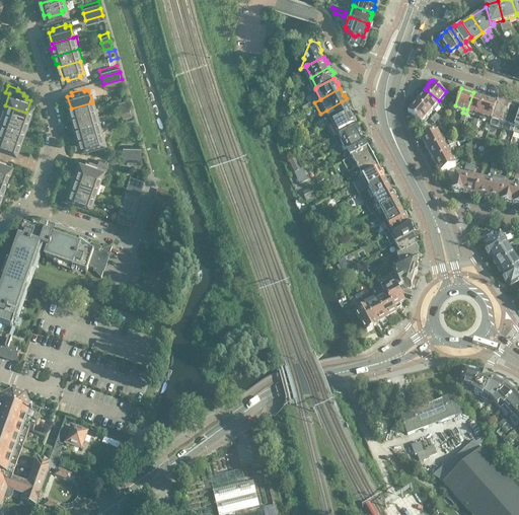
[(420,95),(416,100),(430,112),(439,100),(425,89),(424,91),(422,91),(420,94),(420,95)]
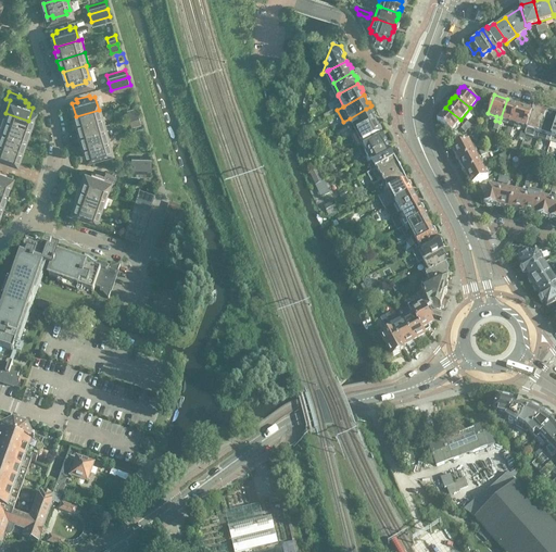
[(507,99),(501,117),(514,122),(520,103),(507,99)]
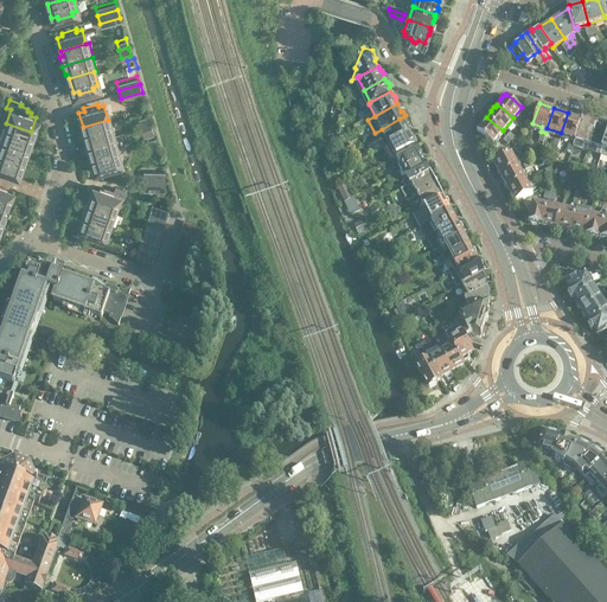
[(568,113),(561,133),(575,138),(582,117),(581,117),(568,113)]
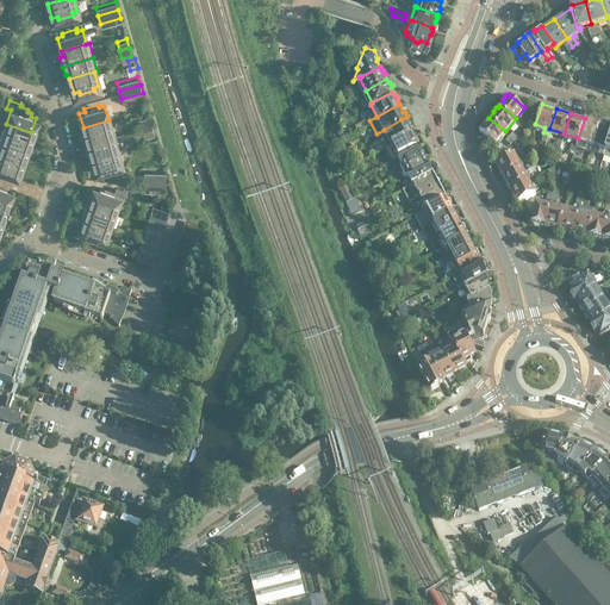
[(585,118),(578,138),(577,143),(590,148),(591,143),(599,118),(586,113),(584,118),(585,118)]
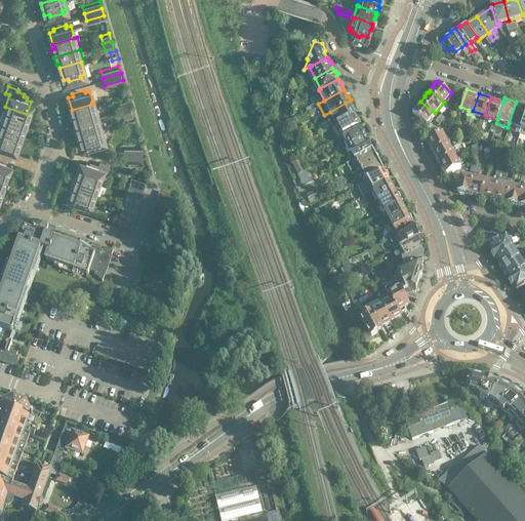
[(119,101),(121,109),(130,106),(128,98),(119,101)]
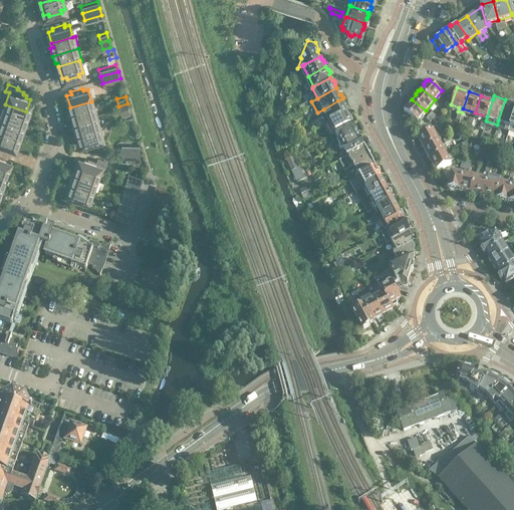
[(338,100),(323,109),(329,120),(344,111),(348,109),(346,106),(346,104),(345,101),(343,101),(342,99),(342,98),(338,100)]
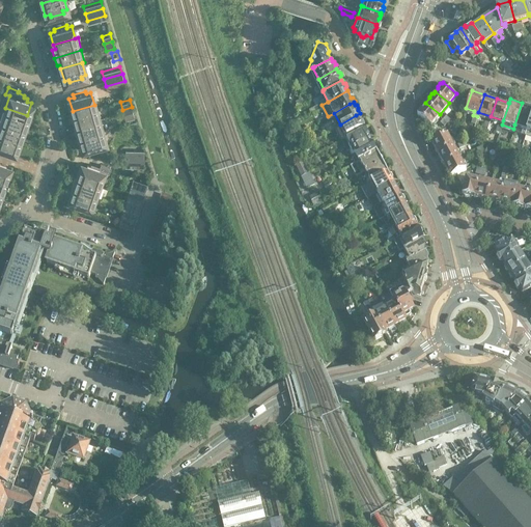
[(440,114),(425,103),(422,106),(421,106),(419,109),(419,110),(418,111),(431,123),(440,114)]
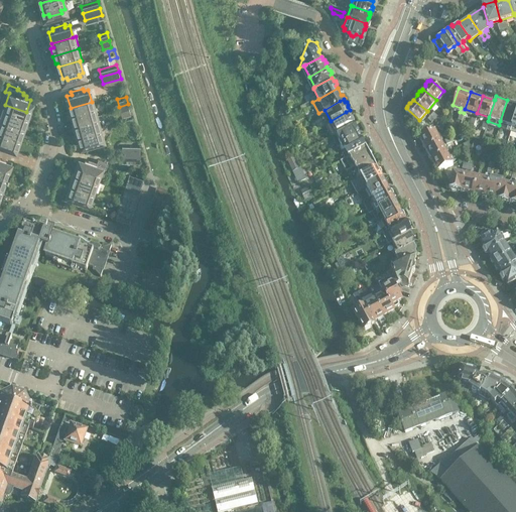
[(515,103),(507,100),(500,121),(499,125),(511,129),(512,125),(515,113),(515,103)]
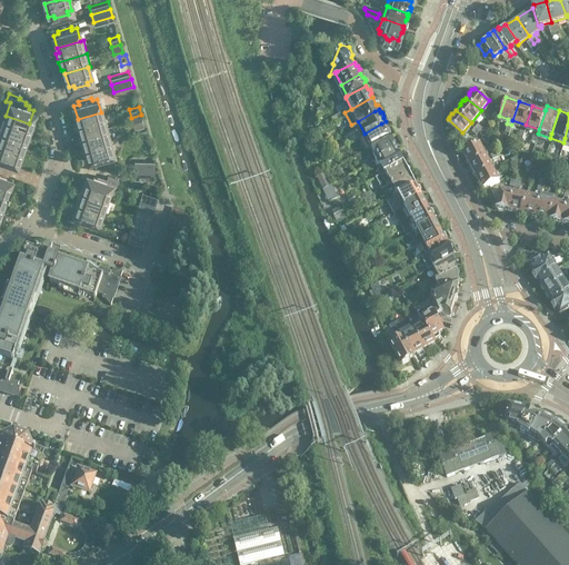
[(77,124),(79,132),(107,125),(103,111),(101,112),(78,119),(79,124),(77,124)]
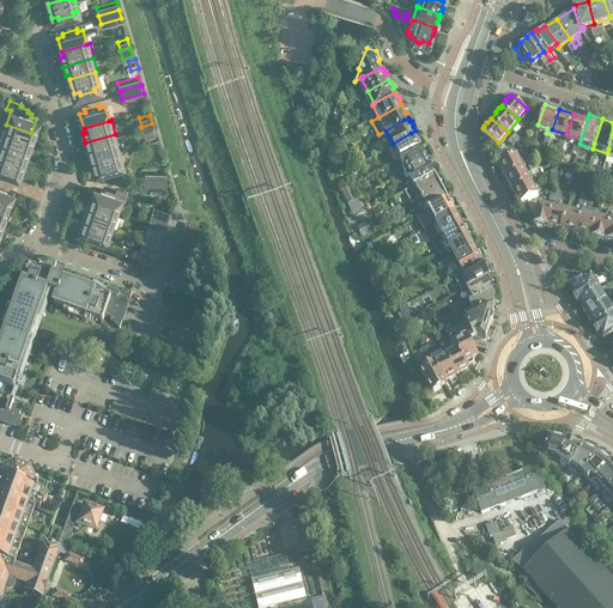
[(0,133),(0,137),(29,147),(32,139),(29,138),(31,133),(6,125),(4,123),(0,133)]
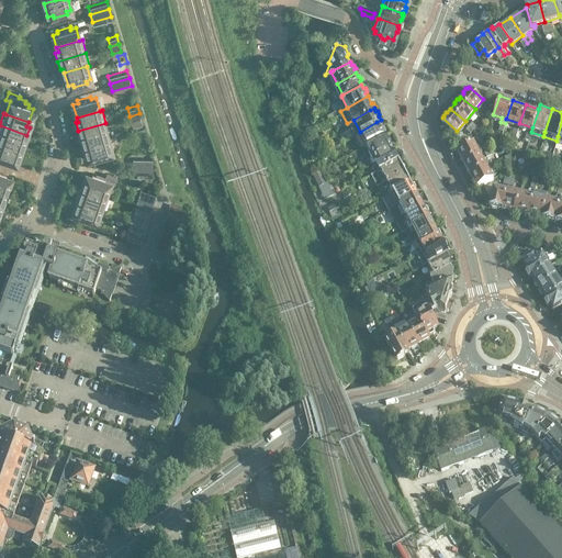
[(139,113),(130,116),(132,124),(142,121),(139,113)]
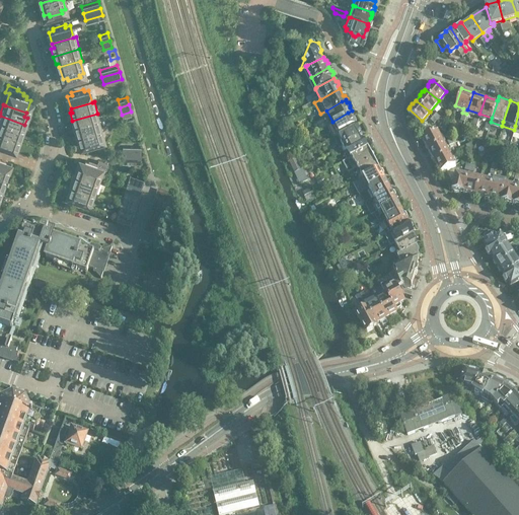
[(332,122),(328,124),(335,135),(338,133),(340,131),(354,124),(356,123),(357,122),(358,120),(356,118),(355,117),(352,111),(348,113),(332,122)]
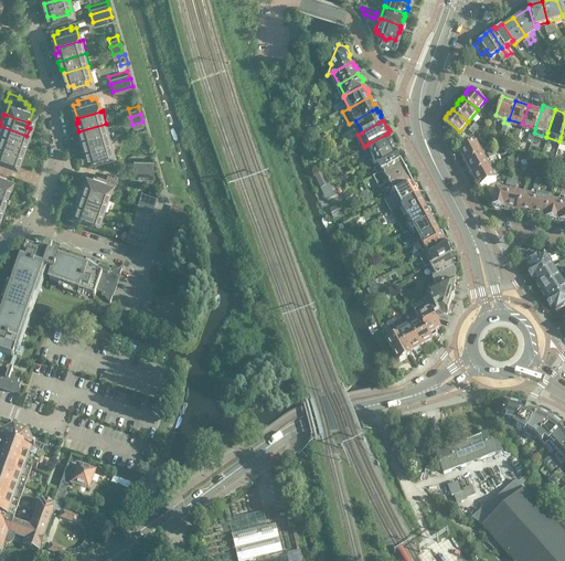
[(106,124),(78,131),(81,140),(83,139),(84,144),(110,136),(106,124)]
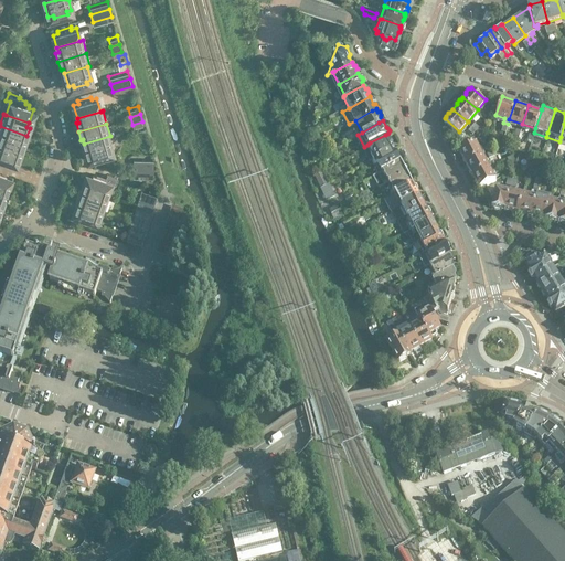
[(0,140),(20,148),(21,144),(23,145),(27,136),(0,126),(0,140)]
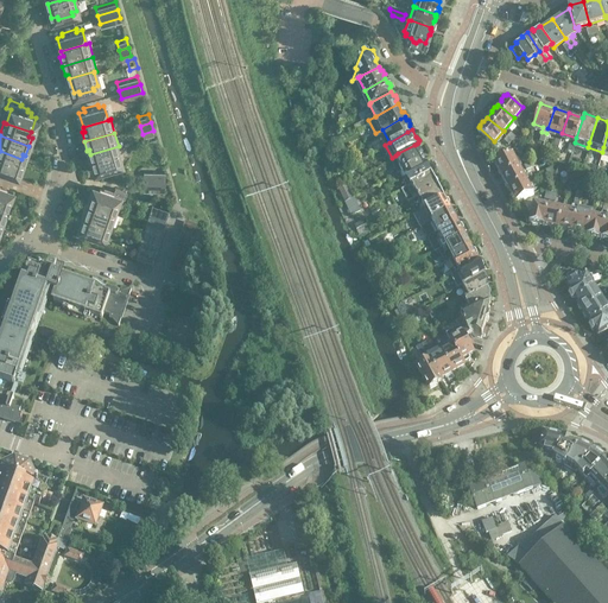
[(381,139),(373,144),(375,150),(385,145),(381,139)]
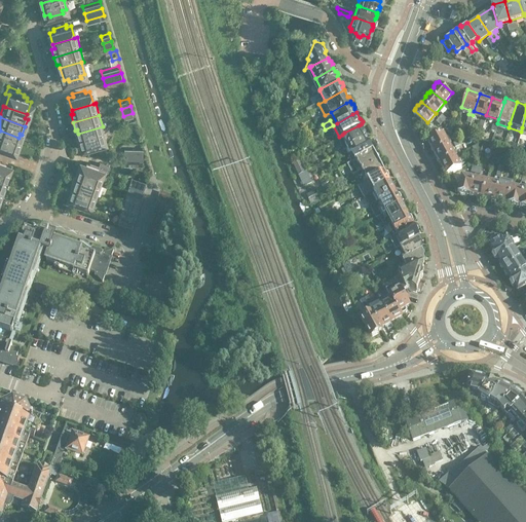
[(296,129),(303,126),(301,121),(294,125),(296,129)]
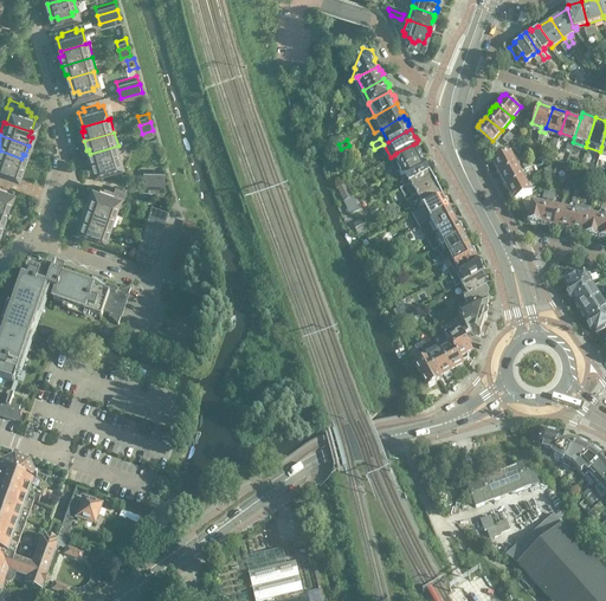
[(397,153),(394,155),(398,162),(400,168),(404,167),(423,156),(416,143),(397,153)]
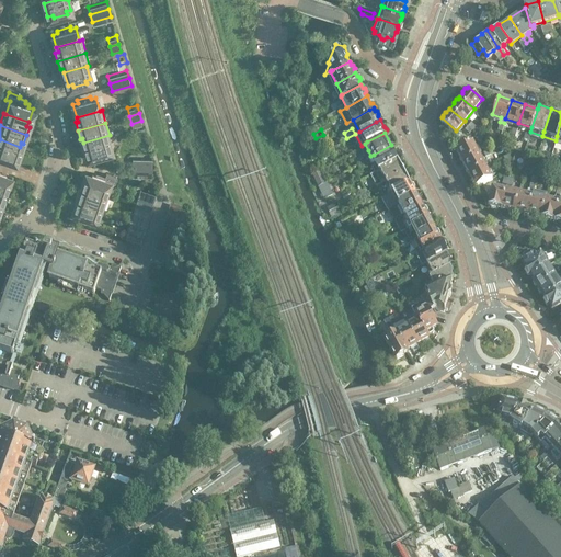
[(110,135),(83,143),(88,156),(92,155),(93,157),(106,152),(105,150),(111,149),(110,147),(113,147),(110,135)]
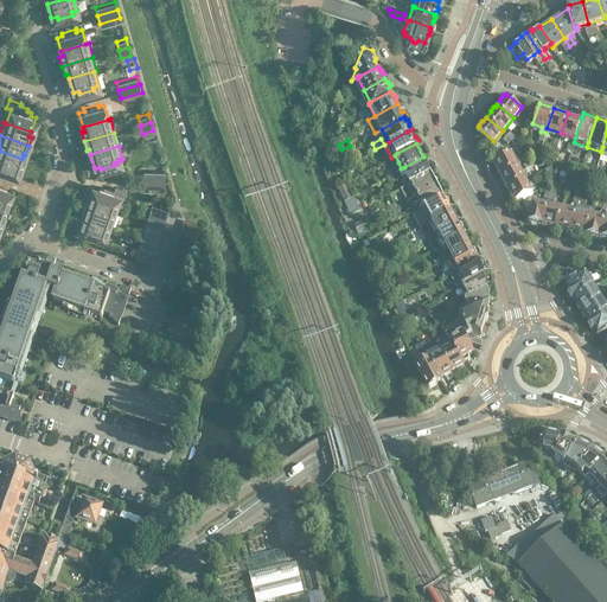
[(0,151),(0,170),(11,173),(11,171),(17,172),(21,159),(0,151)]
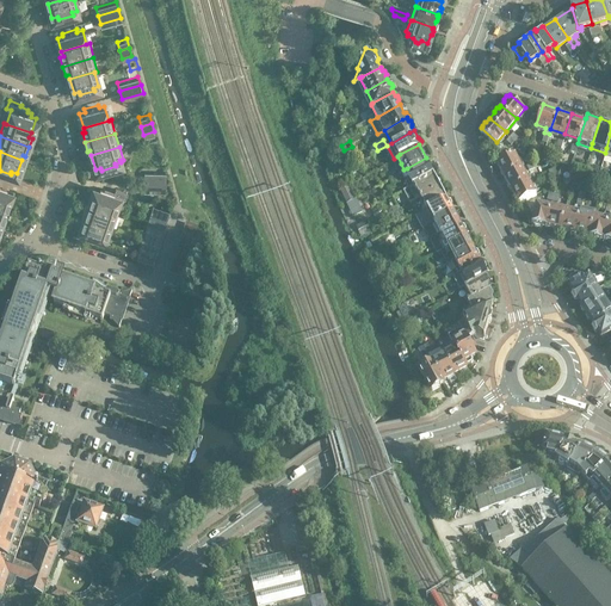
[(516,152),(497,161),(500,166),(499,168),(501,172),(503,172),(504,174),(523,165),(516,152)]
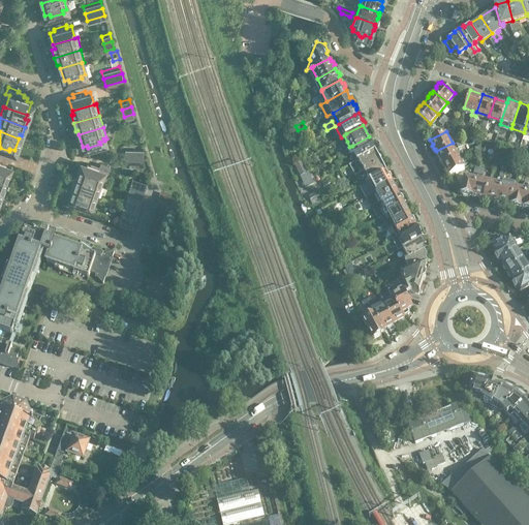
[(369,136),(352,146),(349,147),(352,151),(355,158),(358,157),(359,157),(375,148),(375,147),(375,146),(374,144),(373,143),(372,141),(372,140),(371,137),(370,136),(369,136)]
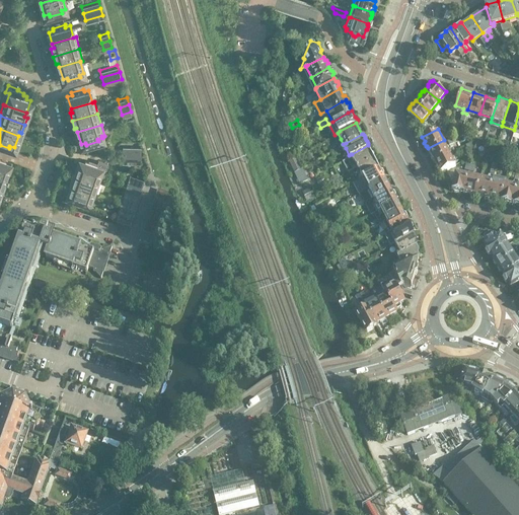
[(307,141),(304,136),(295,141),(298,145),(307,141)]
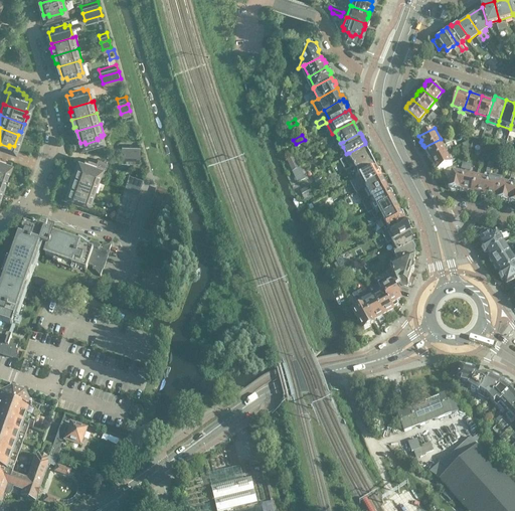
[(498,144),(503,146),(506,138),(500,136),(498,144)]
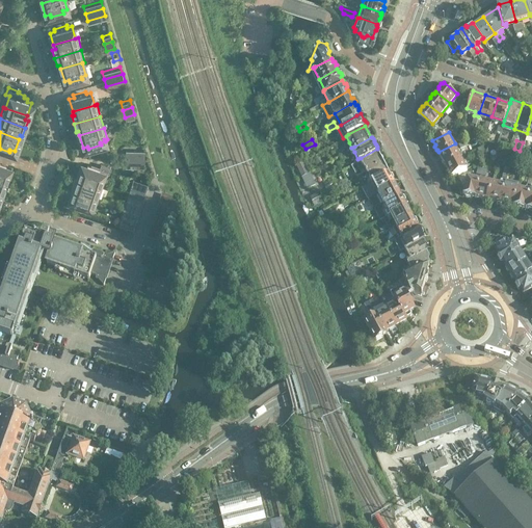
[(455,143),(439,152),(441,156),(441,158),(443,161),(444,161),(445,163),(461,155),(455,143)]
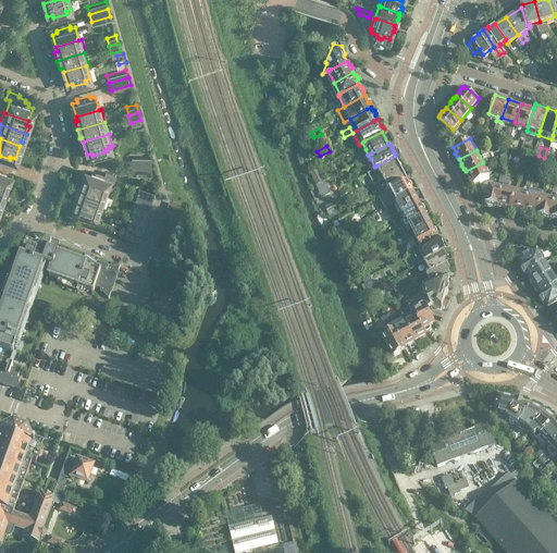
[(131,163),(150,164),(150,156),(131,155),(131,163)]
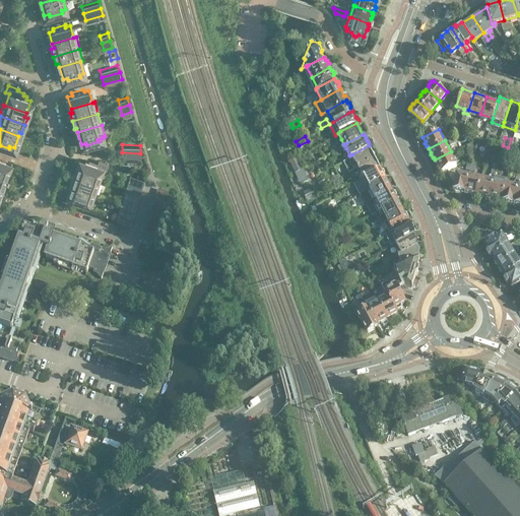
[(369,145),(352,154),(351,154),(345,157),(351,169),(359,165),(375,155),(375,153),(374,151),(372,151),(369,145)]
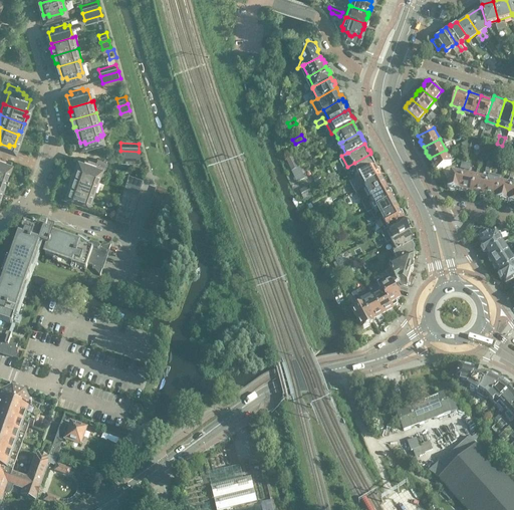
[(446,150),(430,158),(432,162),(432,163),(433,167),(435,167),(436,169),(452,161),(446,150)]
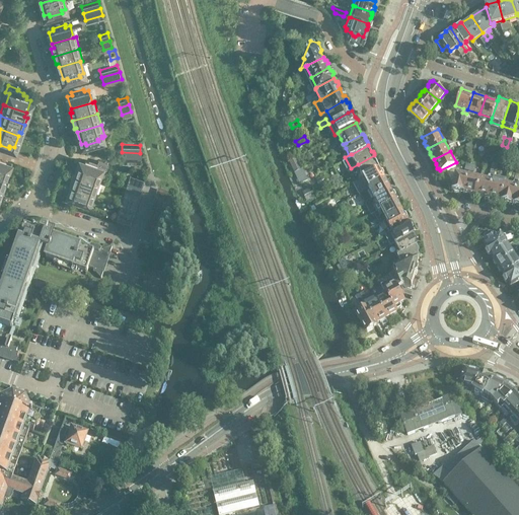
[(140,153),(122,152),(122,159),(140,160),(140,153)]
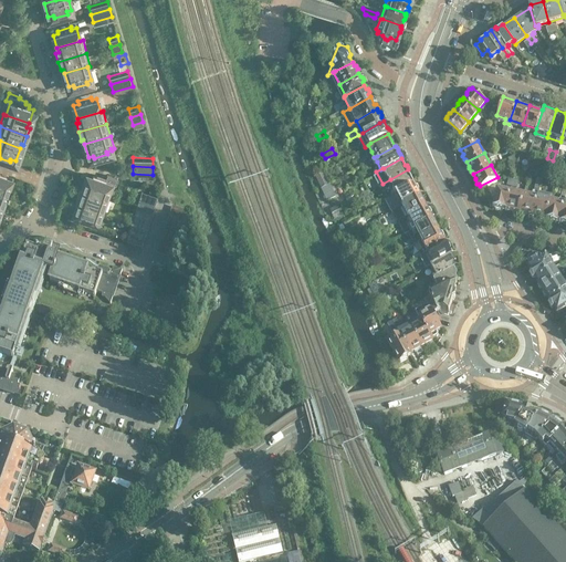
[(322,169),(314,174),(321,186),(328,181),(322,169)]
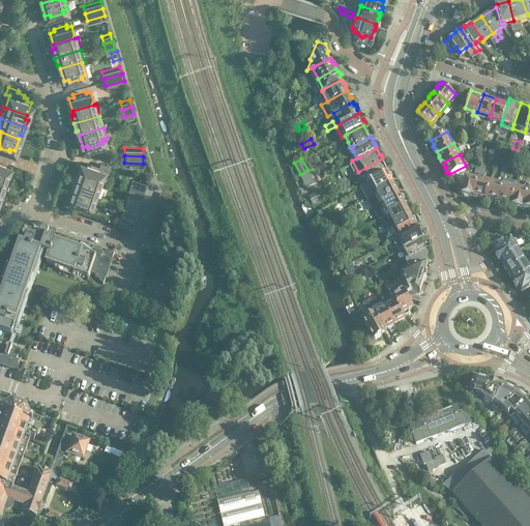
[(382,158),(365,168),(369,175),(365,176),(366,177),(358,181),(360,185),(361,184),(371,179),(388,170),(385,165),(386,164),(385,162),(383,161),(382,158)]
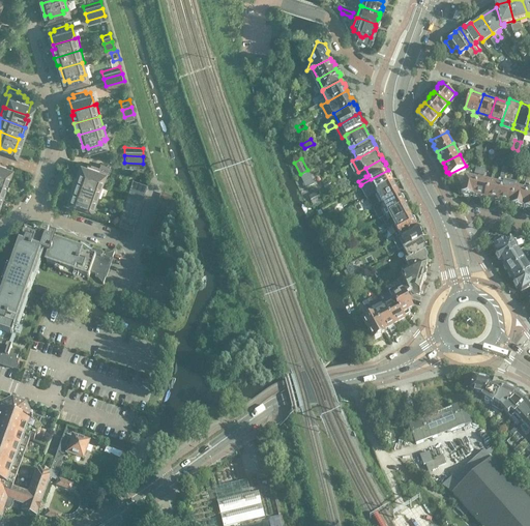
[(0,175),(4,177),(9,166),(4,164),(5,162),(0,159),(0,175)]
